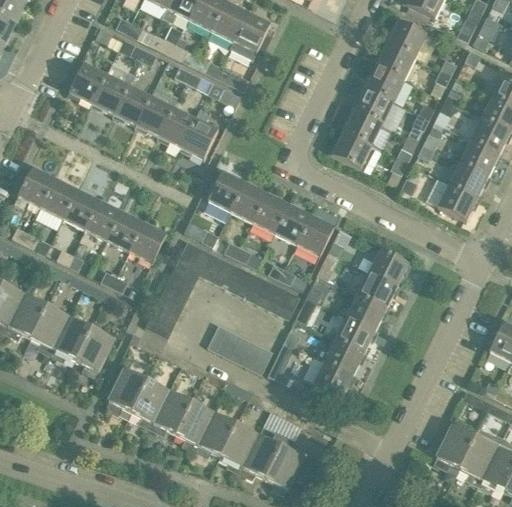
[(0,0),(0,14),(15,22),(26,0),(0,0)]
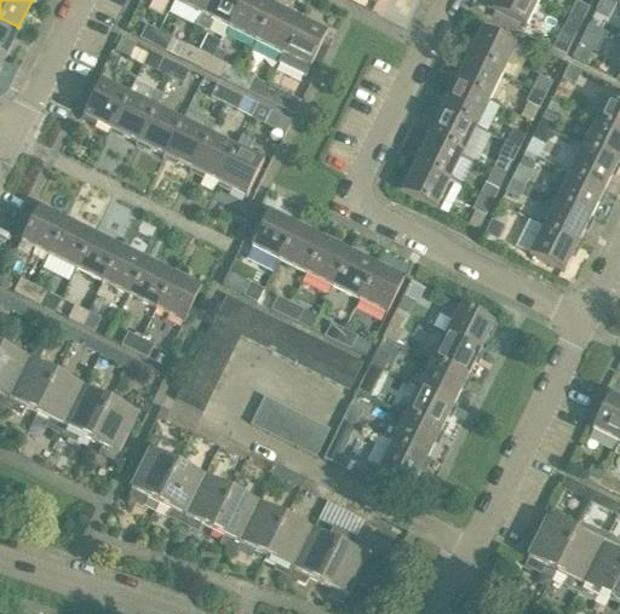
[(179,0),(201,11),(206,0),(179,0)]
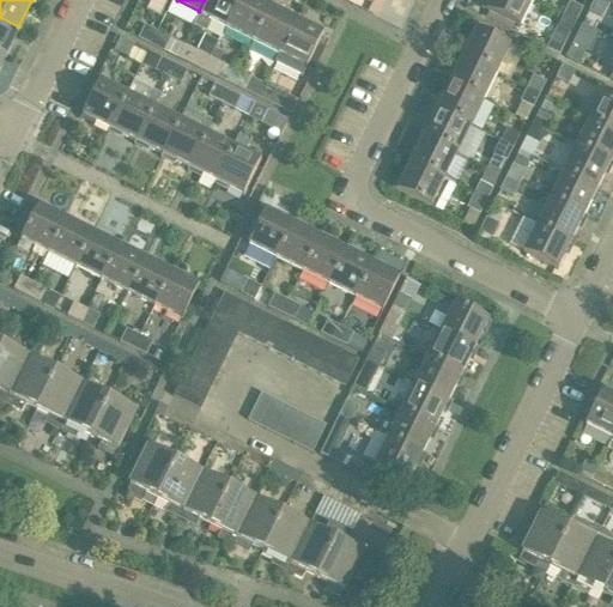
[(199,11),(193,22),(206,28),(211,17),(225,24),(237,0),(204,0),(199,11)]
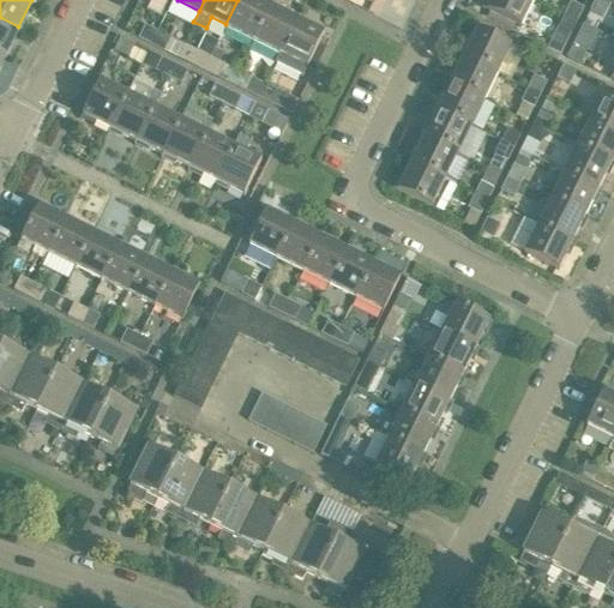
[(238,0),(226,24),(252,37),(270,1),(268,0),(238,0)]
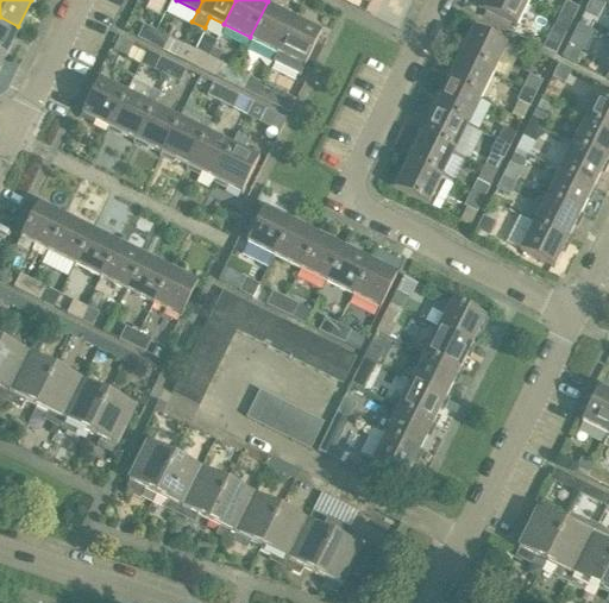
[(483,0),(481,5),(516,22),(527,0),(483,0)]
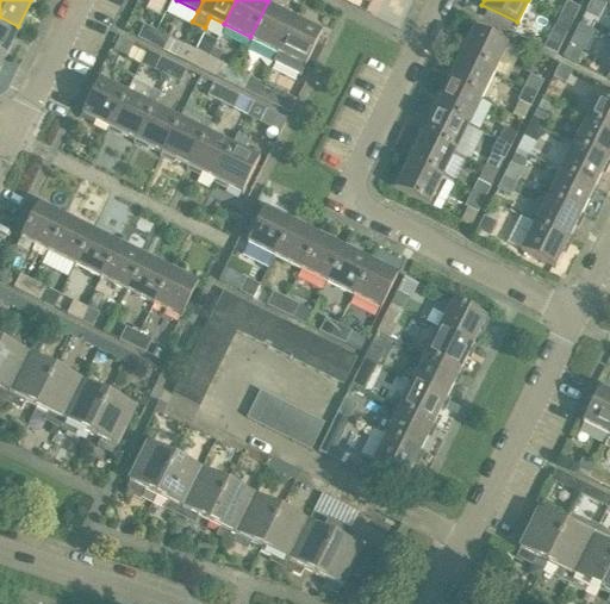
[(565,0),(560,10),(573,16),(578,5),(579,2),(574,0),(565,0)]
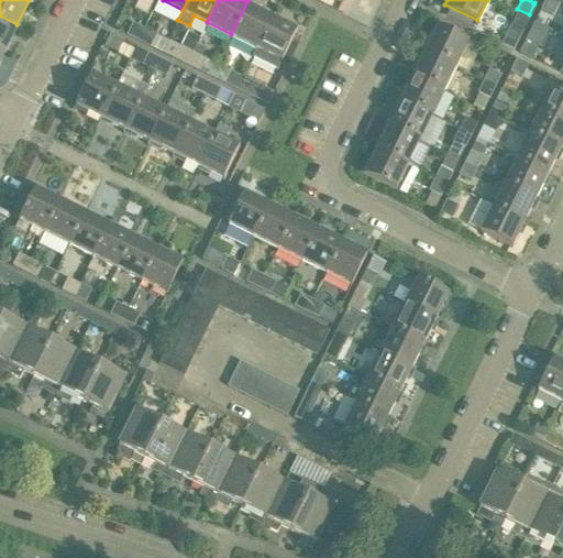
[(552,11),(555,4),(558,0),(543,0),(540,6),(552,11)]
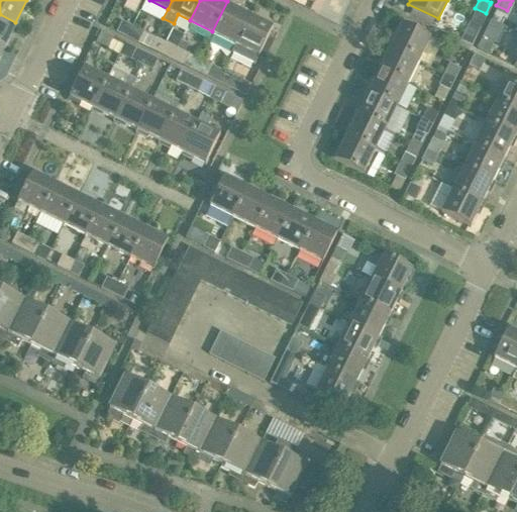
[(227,1),(212,31),(235,42),(249,12),(233,4),(227,1)]
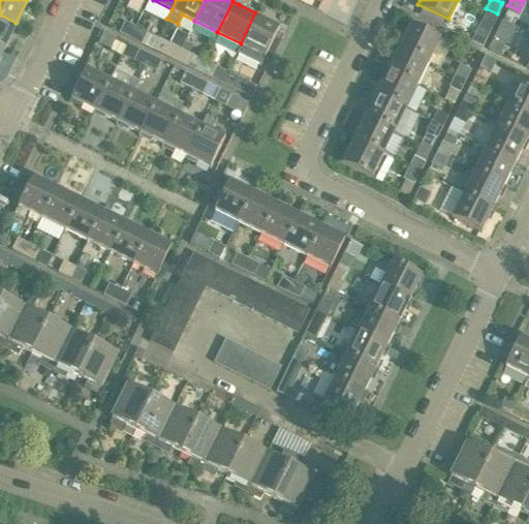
[(479,20),(475,30),(486,35),(491,26),(497,13),(486,8),(479,20)]
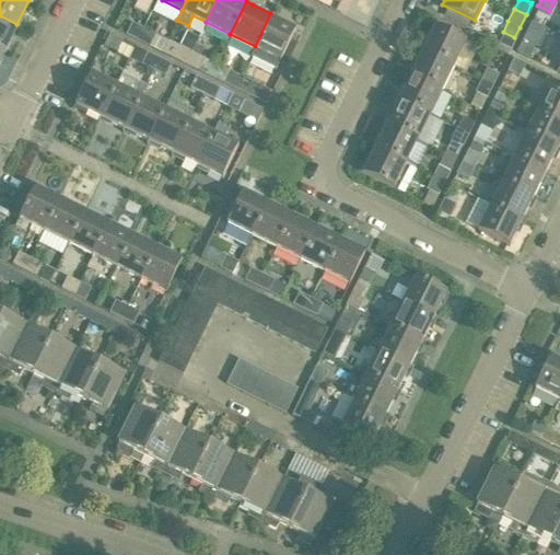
[(255,46),(251,54),(276,66),(279,58),(284,61),(295,42),(289,38),(295,25),(270,13),(255,46)]
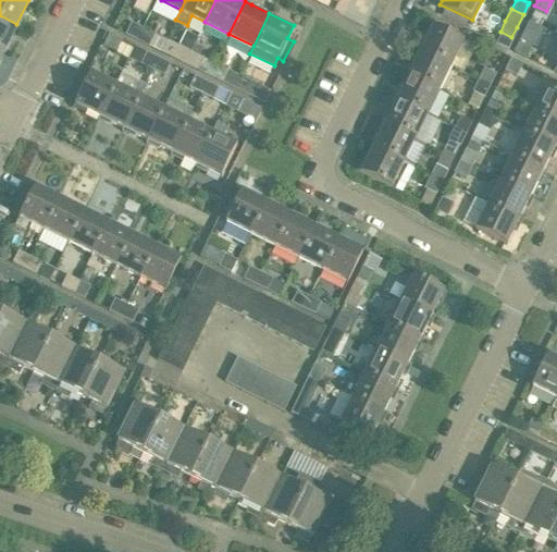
[(0,46),(4,49),(16,24),(0,15),(0,46)]
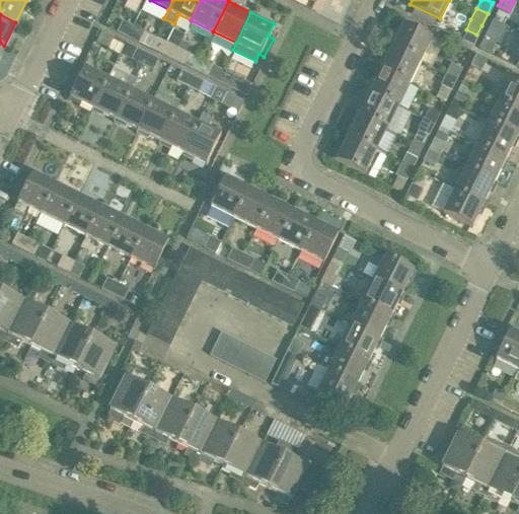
[(128,34),(133,23),(122,17),(117,28),(128,34)]
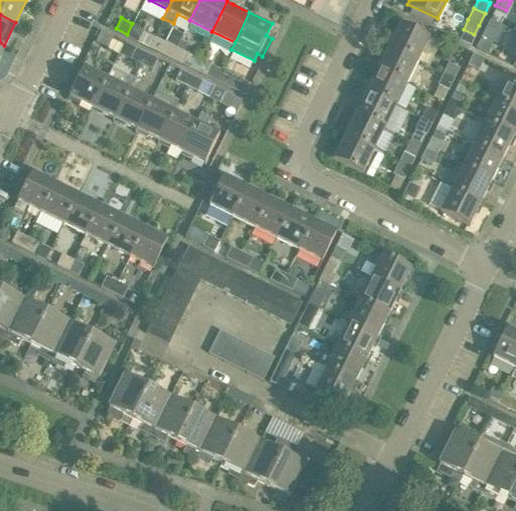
[(418,57),(429,34),(399,20),(388,43),(418,57)]
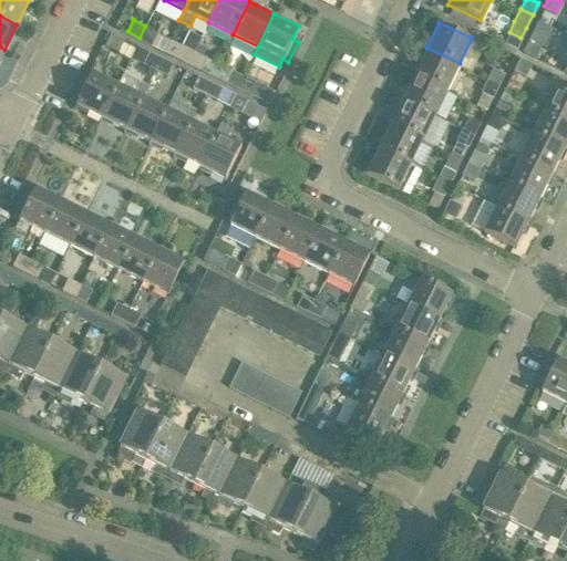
[(152,43),(157,31),(145,26),(140,38),(152,43)]
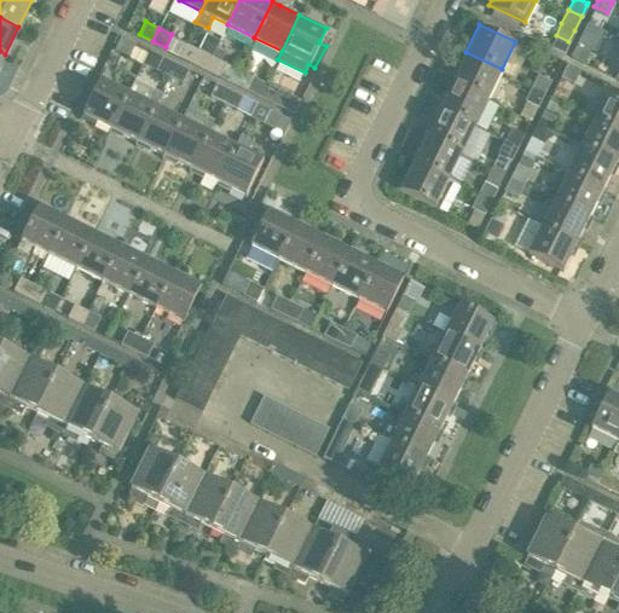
[(207,32),(200,47),(213,55),(217,46),(221,38),(207,32)]
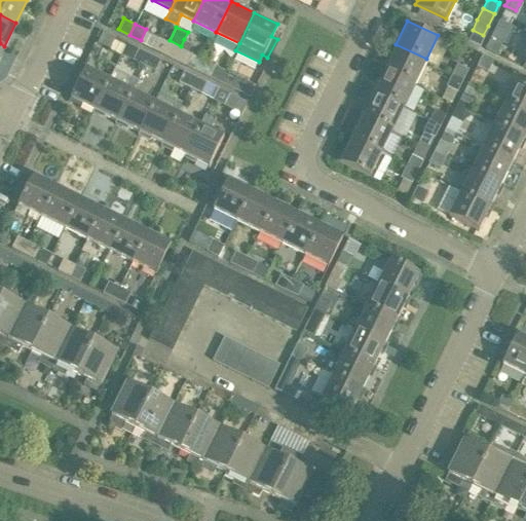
[(109,45),(114,34),(103,29),(98,40),(109,45)]
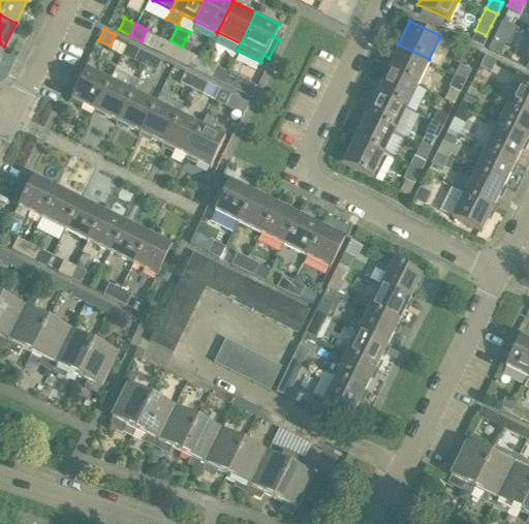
[(486,35),(475,30),(474,29),(471,37),(483,42),(486,35)]
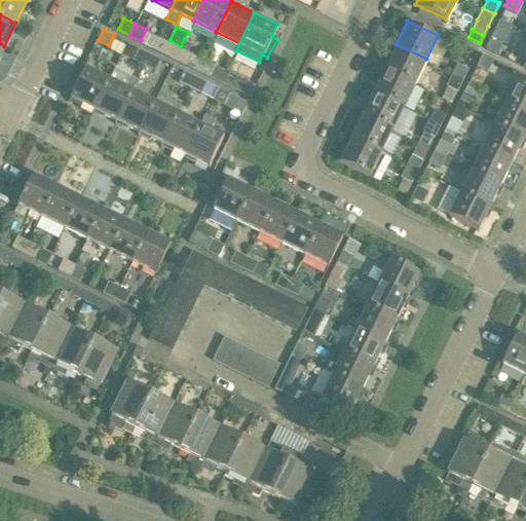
[(496,50),(501,39),(491,34),(485,45),(496,50)]
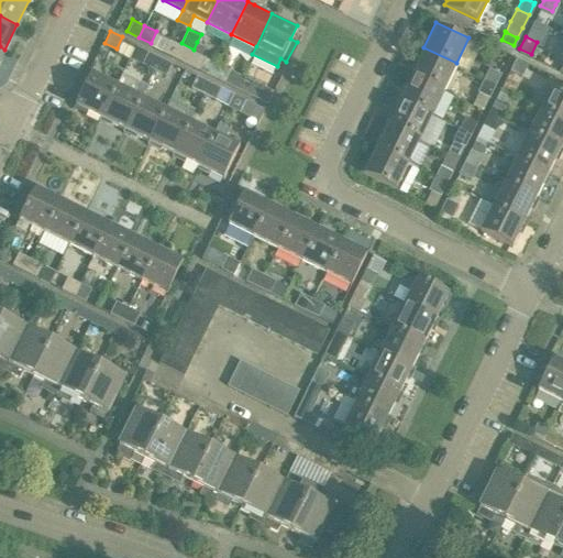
[(197,42),(194,50),(201,53),(205,45),(197,42)]
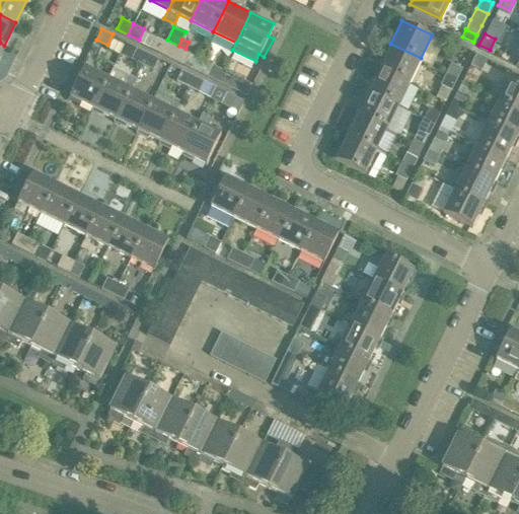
[(173,57),(178,46),(167,40),(161,51),(173,57)]
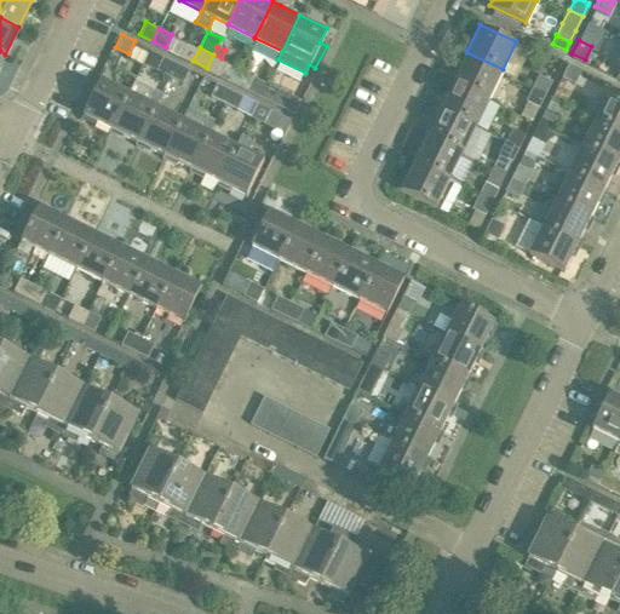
[(489,96),(503,69),(466,52),(453,79),(489,96)]
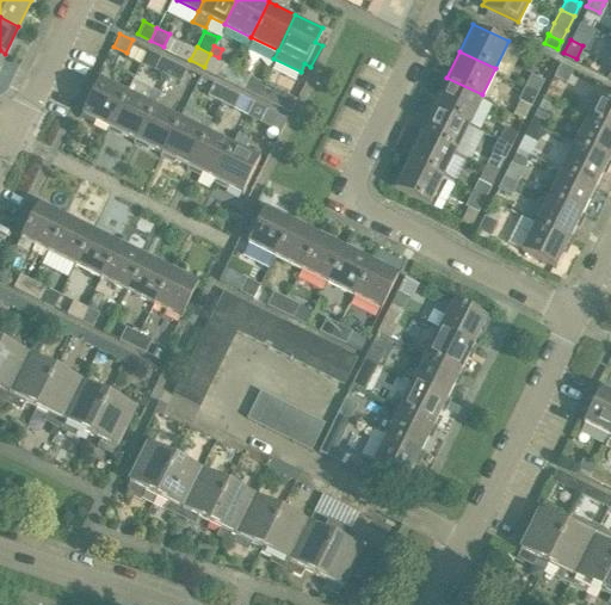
[(167,74),(174,60),(160,54),(154,67),(167,74)]
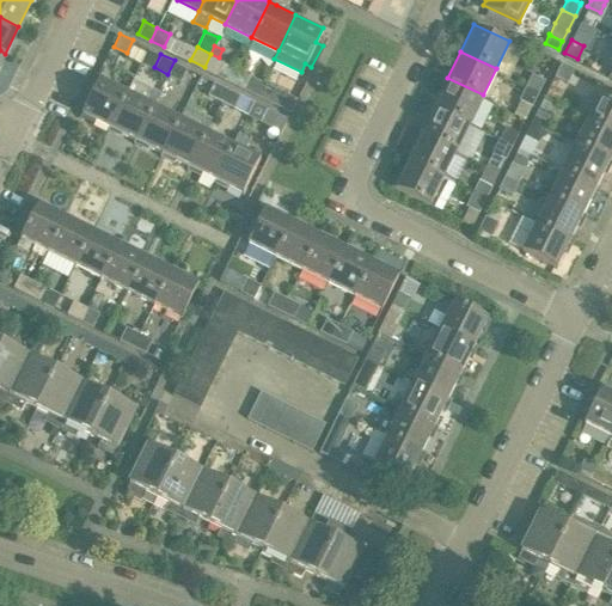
[(216,73),(222,60),(219,57),(210,54),(204,67),(216,73)]
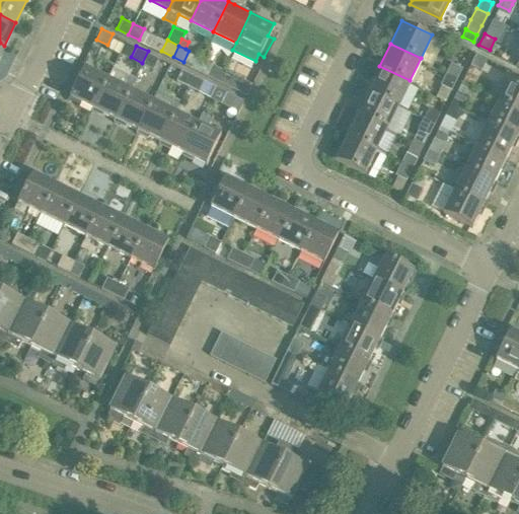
[(480,67),(487,55),(475,50),(469,62),(480,67)]
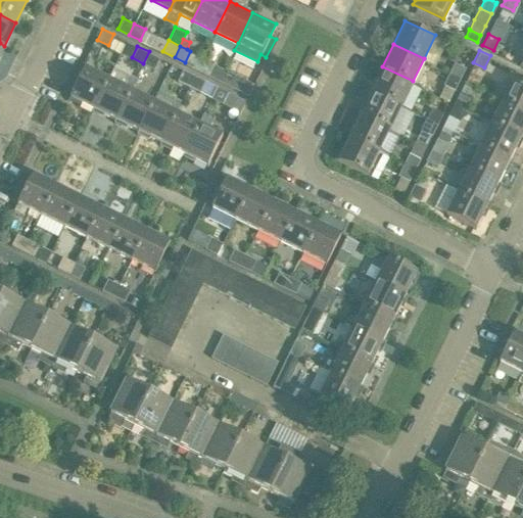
[(153,68),(159,56),(149,51),(143,63),(153,68)]
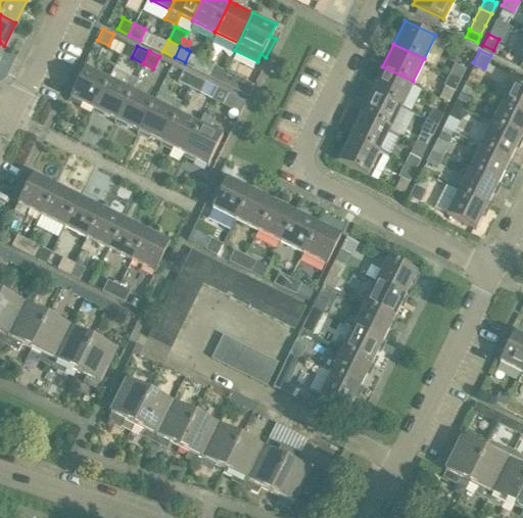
[(460,77),(465,65),(454,59),(448,71),(460,77)]
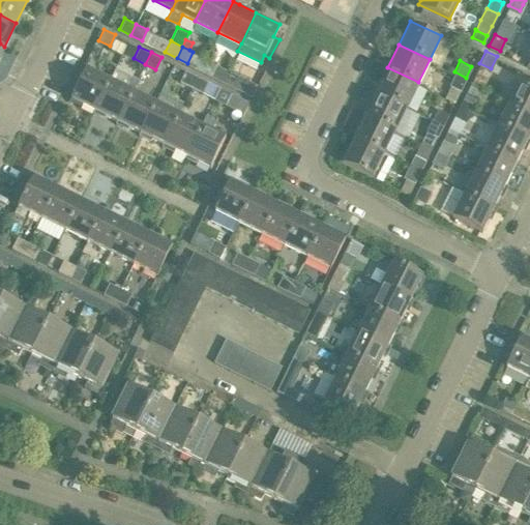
[(223,80),(229,68),(217,63),(211,75),(223,80)]
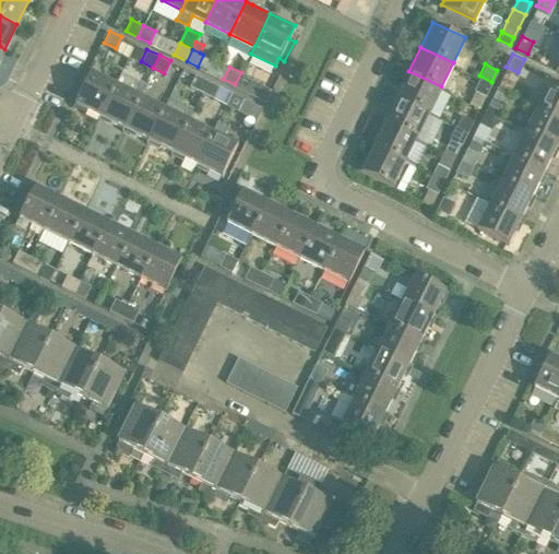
[(99,114),(116,81),(91,69),(74,101),(99,114)]
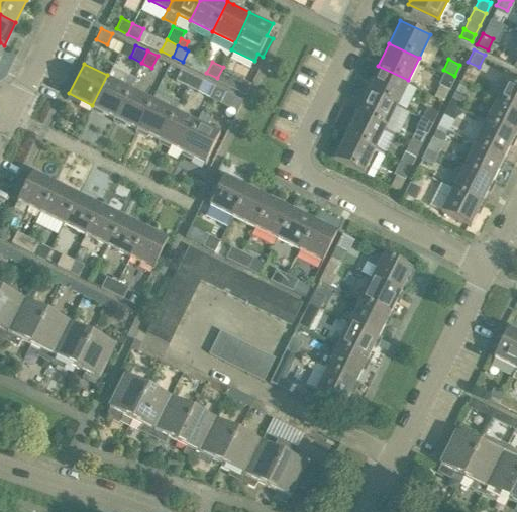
[(397,103),(408,80),(378,66),(367,88),(397,103)]
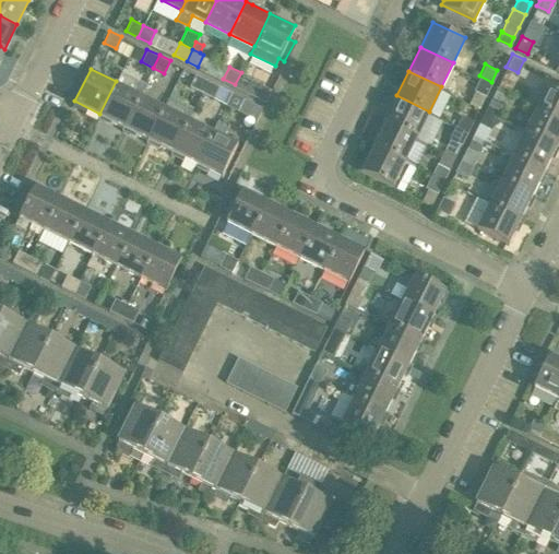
[(202,91),(207,79),(195,72),(190,84),(202,91)]
